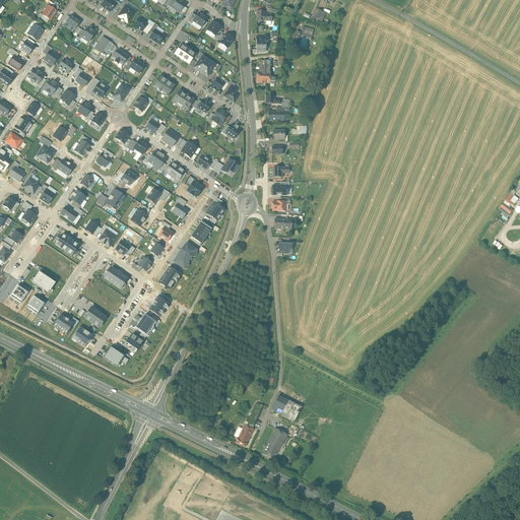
[(120,5),(116,3),(116,4),(109,0),(104,0),(100,6),(109,13),(111,10),(115,13),(118,8),(120,5)]
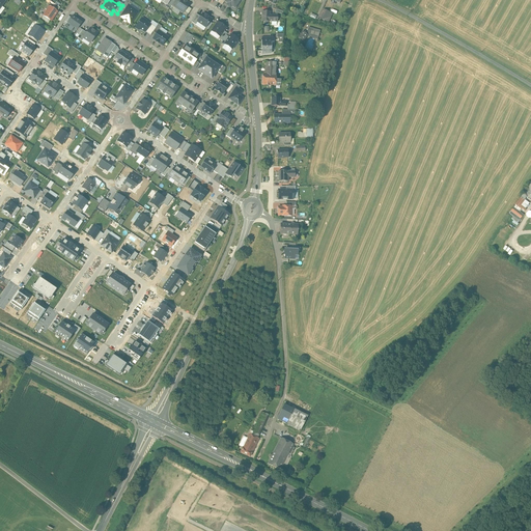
[(126,0),(122,5),(120,8),(124,10),(120,18),(130,24),(136,14),(127,7),(130,3),(126,0)]
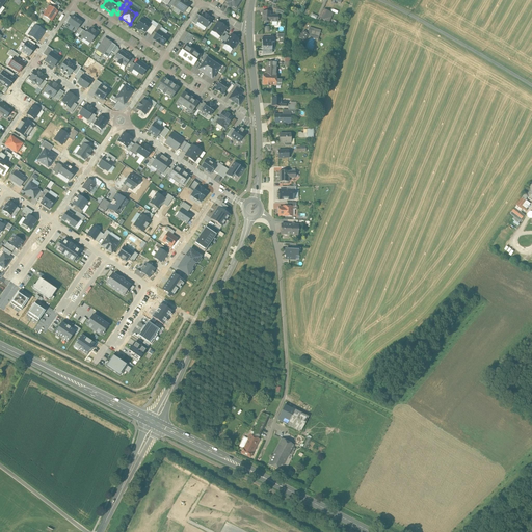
[(170,6),(173,2),(169,0),(160,0),(160,2),(166,6),(165,7),(167,9),(170,6)]
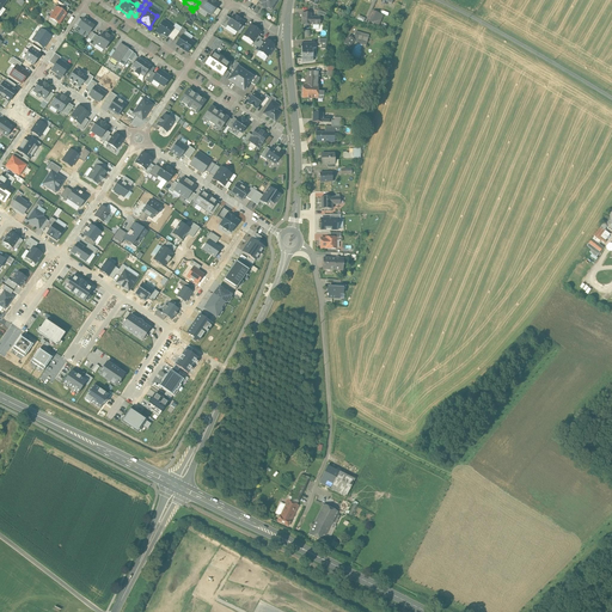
[(200,0),(199,2),(196,7),(200,10),(197,13),(204,18),(207,14),(210,17),(212,14),(215,17),(219,11),(215,8),(218,4),(210,0),(204,0),(200,0)]
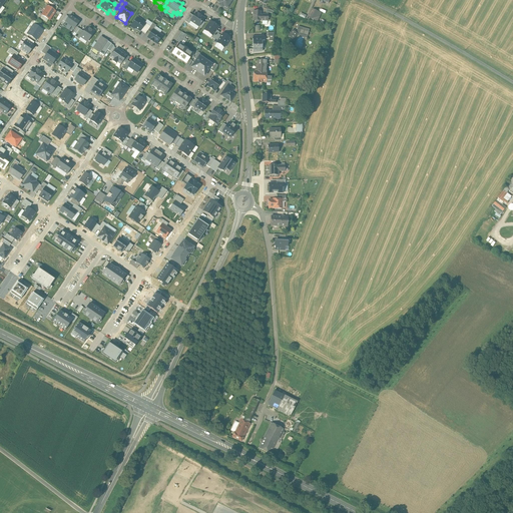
[(210,0),(209,3),(213,5),(215,3),(217,5),(217,6),(221,8),(222,7),(225,9),(230,1),(228,0),(210,0)]
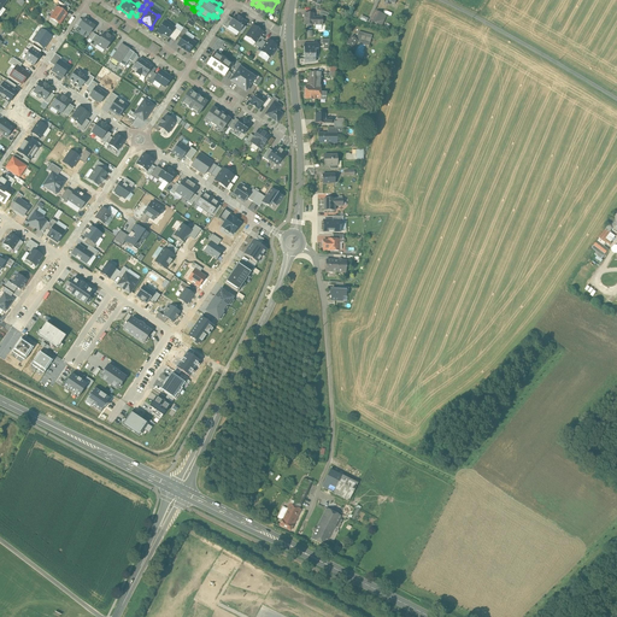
[(51,18),(59,24),(66,15),(58,7),(57,9),(56,7),(53,11),(54,12),(51,18)]
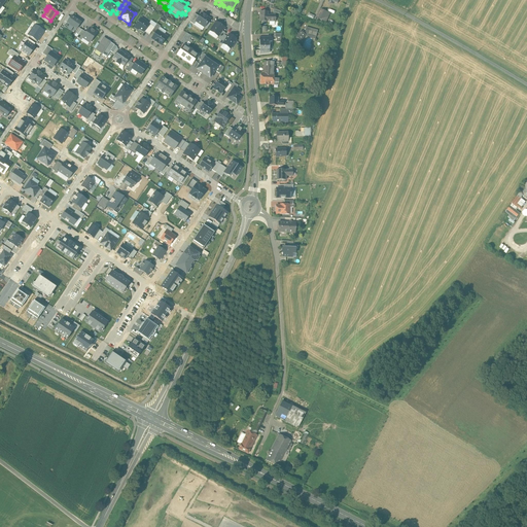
[(321,9),(320,11),(317,18),(325,22),(327,19),(324,18),(327,12),(321,9)]
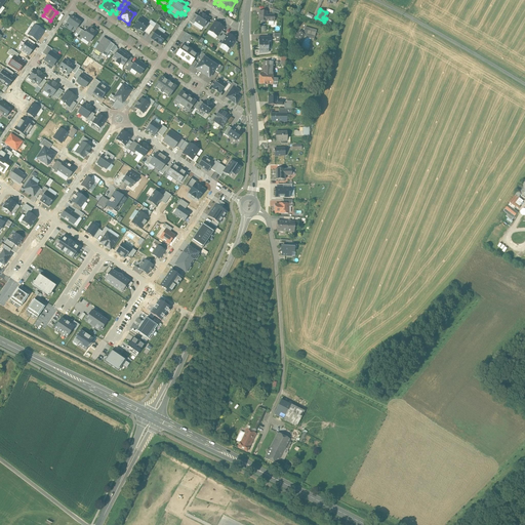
[(267,11),(266,11),(265,11),(259,11),(259,15),(259,21),(274,22),(274,15),(269,14),(269,15),(267,15),(267,11)]
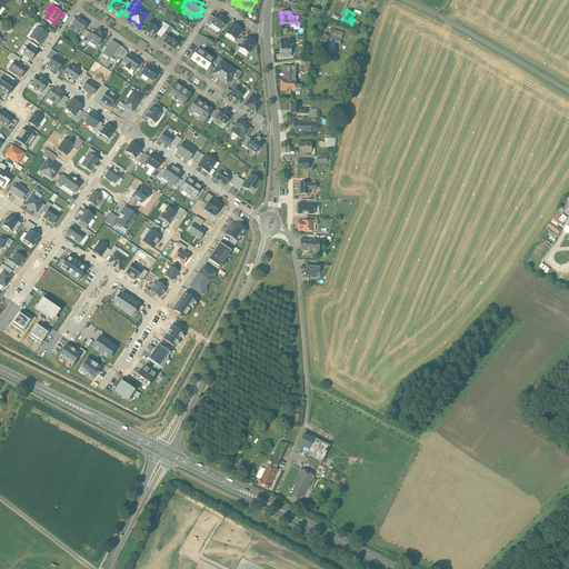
[(210,16),(203,25),(218,35),(227,21),(216,13),(213,18),(210,16)]
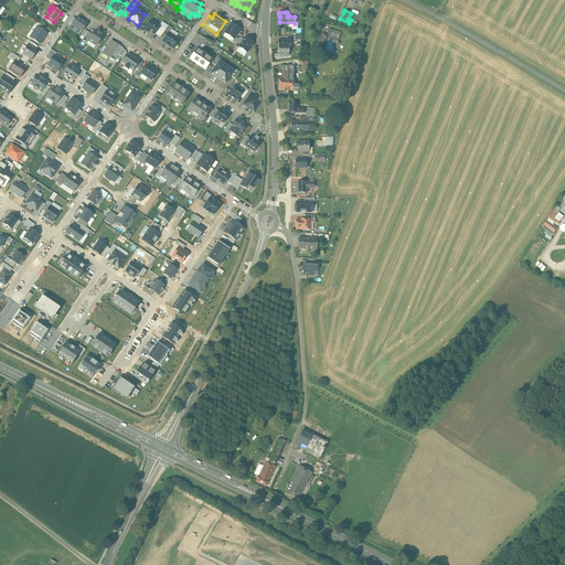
[(72,19),(65,28),(68,31),(71,27),(81,33),(86,24),(76,18),(74,20),(72,19)]
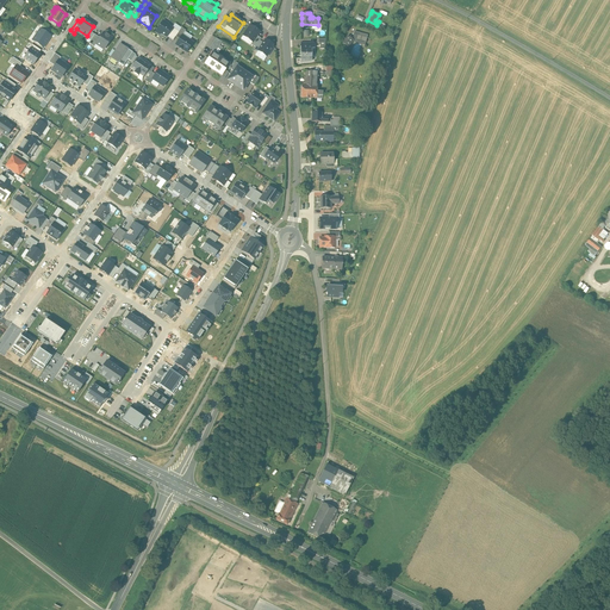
[(166,37),(172,41),(174,38),(179,31),(161,20),(154,31),(165,38),(166,37)]
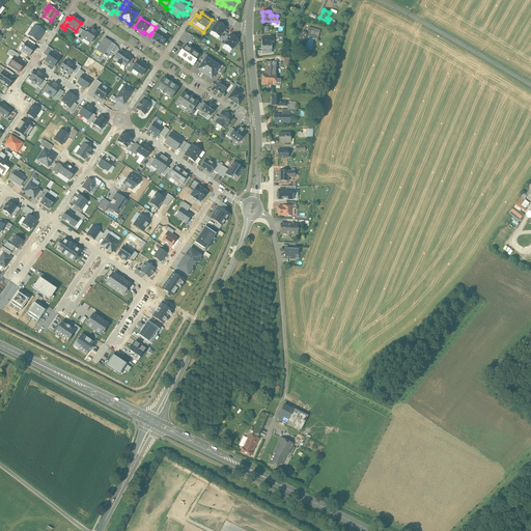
[(36,22),(27,35),(37,43),(45,31),(43,30),(44,27),(36,22)]
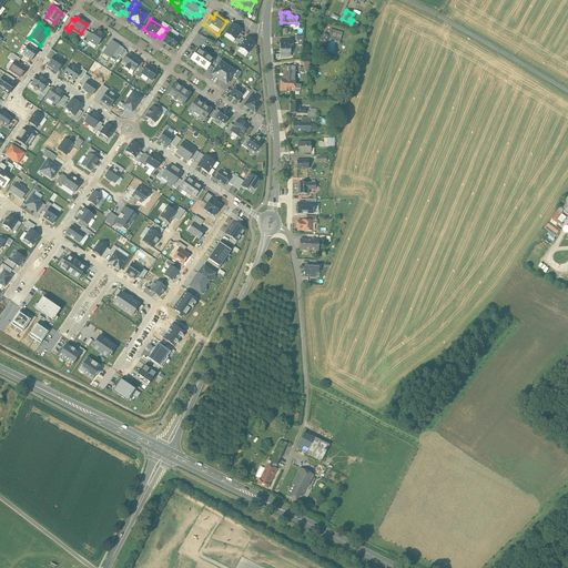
[(237,44),(242,38),(243,36),(240,33),(241,31),(231,23),(222,37),(232,43),(233,42),(237,44)]
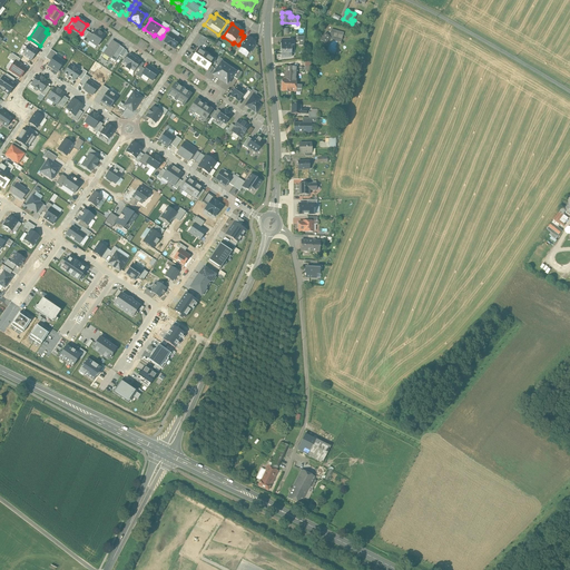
[(168,27),(167,29),(163,36),(167,39),(164,43),(175,50),(180,40),(169,33),(173,30),(168,27)]
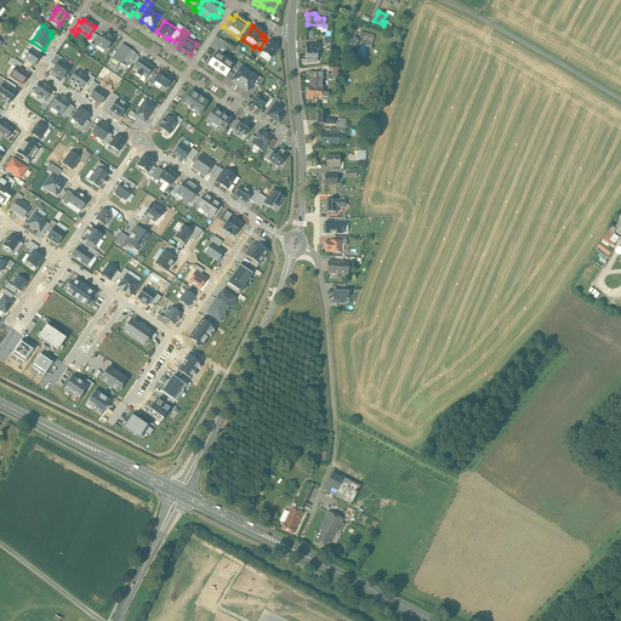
[(96,36),(90,44),(95,47),(96,46),(104,52),(113,39),(104,33),(100,39),(96,36)]
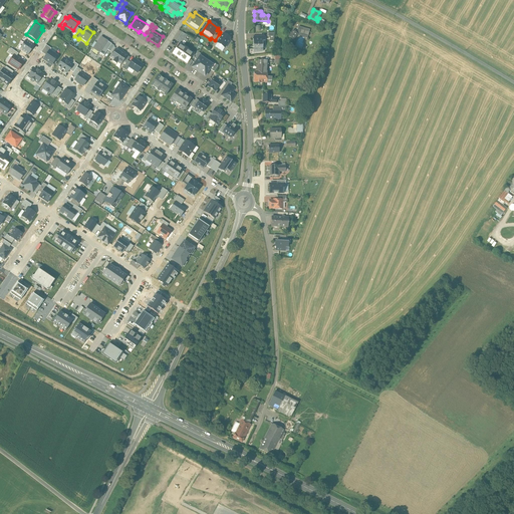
[(296,31),(297,32),(298,33),(297,34),(307,38),(308,37),(309,32),(298,29),(296,31)]
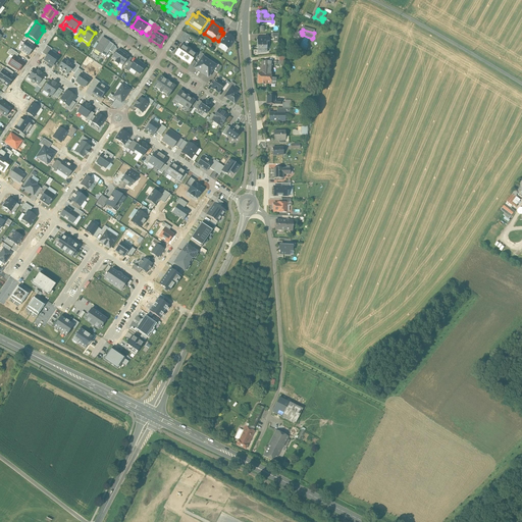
[(179,41),(185,44),(190,35),(181,31),(177,37),(180,39),(179,41)]
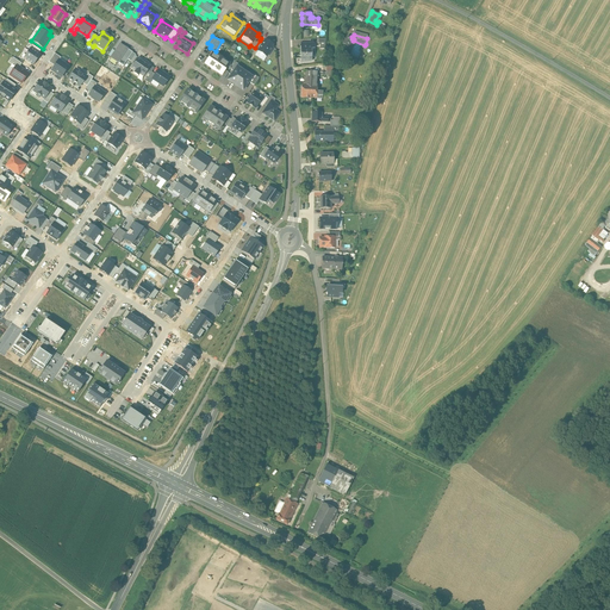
[(349,47),(352,43),(354,39),(349,36),(344,43),(349,47)]
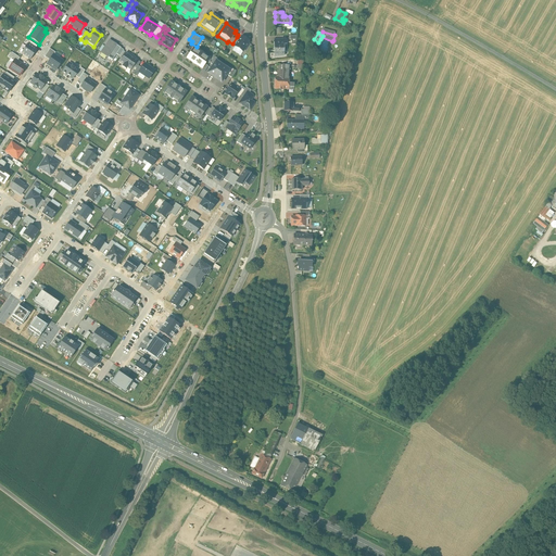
[(232,43),(230,47),(235,49),(236,47),(242,52),(250,41),(241,36),(240,39),(237,37),(232,43)]
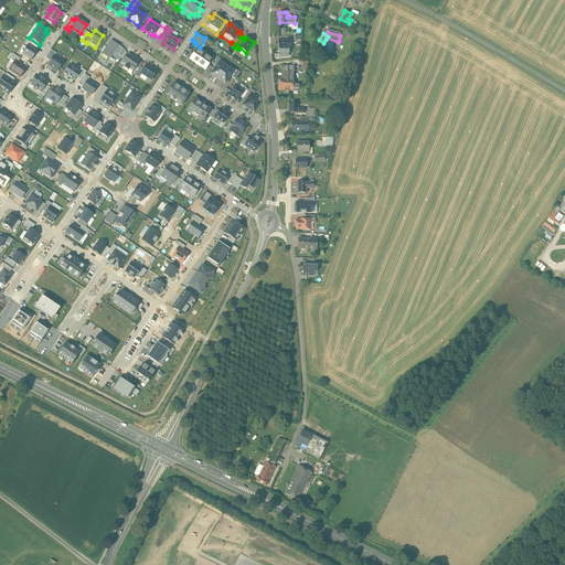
[(291,40),(289,40),(278,40),(278,44),(280,44),(280,46),(279,46),(279,57),(288,56),(288,45),(290,45),(291,45),(291,44),(291,40)]
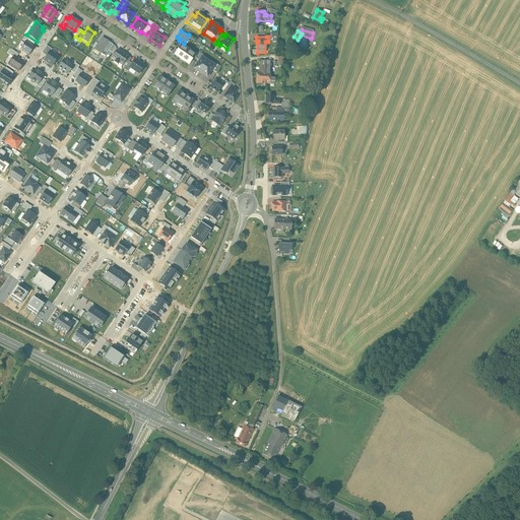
[(26,41),(20,50),(28,56),(35,47),(34,46),(35,43),(27,38),(25,41),(26,41)]
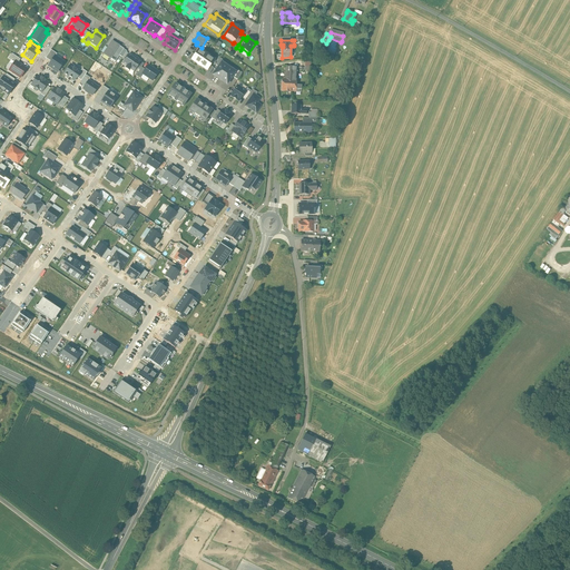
[(118,56),(121,59),(126,52),(111,42),(102,55),(114,62),(118,56)]
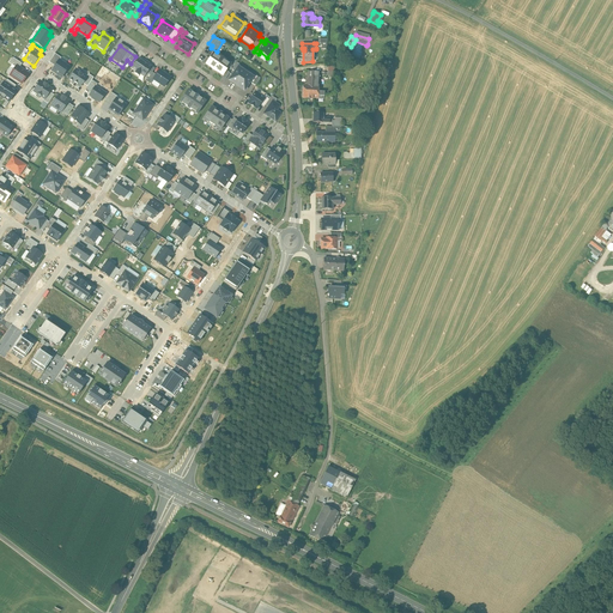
[(204,55),(199,61),(225,79),(229,74),(225,72),(230,64),(212,52),(207,58),(204,55)]
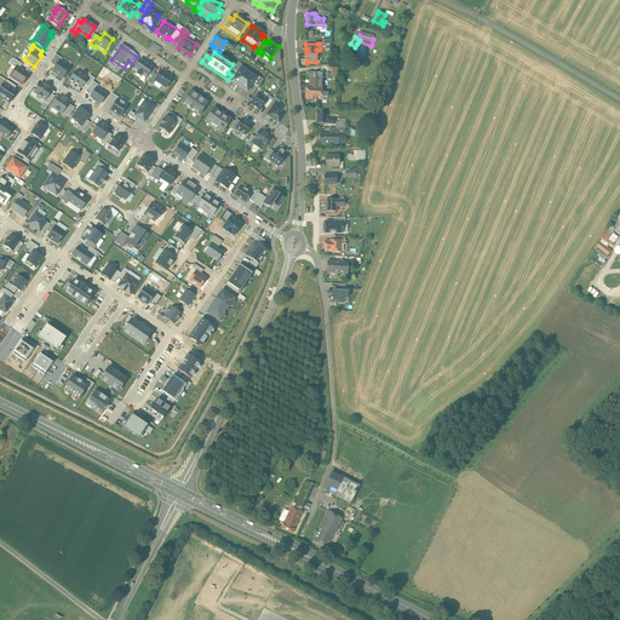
[(56,56),(50,64),(55,68),(52,72),(63,79),(70,69),(59,62),(61,59),(56,56)]
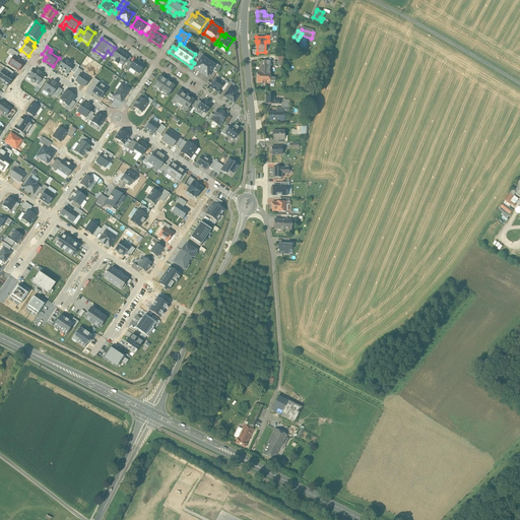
[(11,50),(9,53),(13,56),(7,64),(18,72),(25,62),(16,57),(18,54),(11,50)]
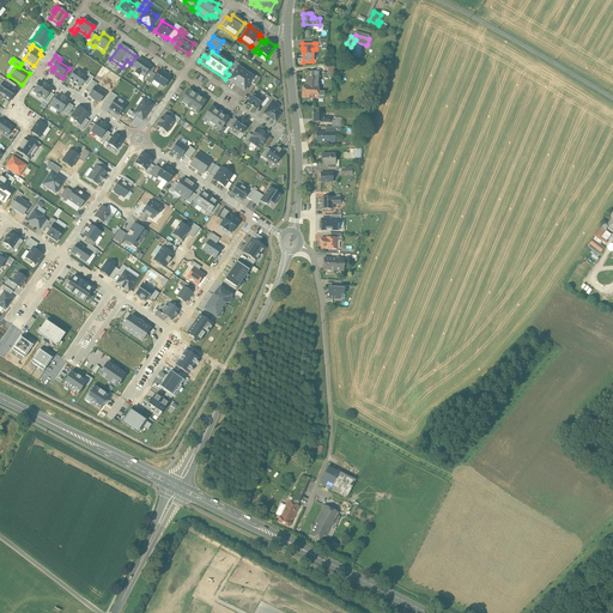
[(144,77),(146,74),(150,77),(151,73),(155,70),(138,59),(131,68),(144,77)]
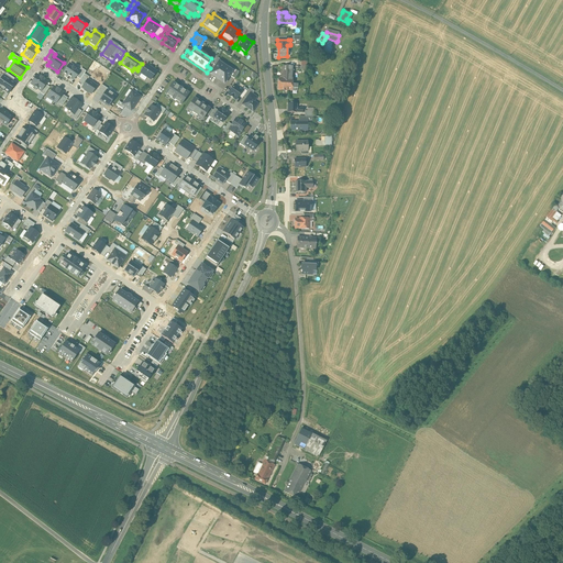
[(217,61),(208,75),(223,85),(232,72),(217,61)]
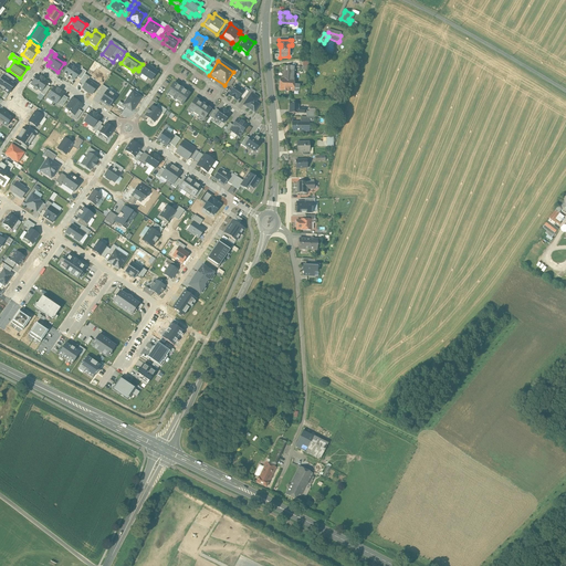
[(138,71),(135,75),(138,77),(140,73),(152,81),(158,71),(147,63),(143,70),(139,67),(138,71)]
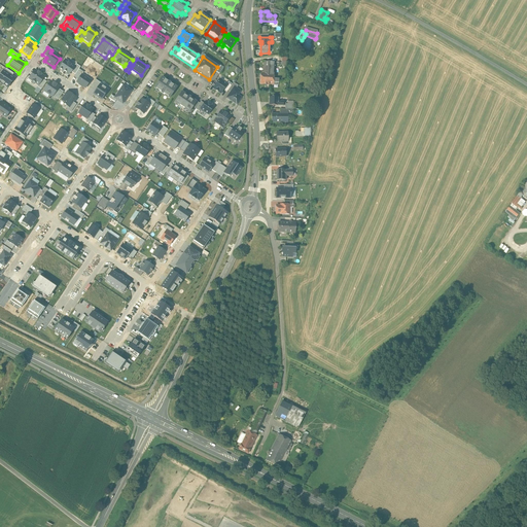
[(65,60),(60,69),(69,75),(71,72),(75,75),(79,70),(80,68),(75,65),(74,66),(65,60)]
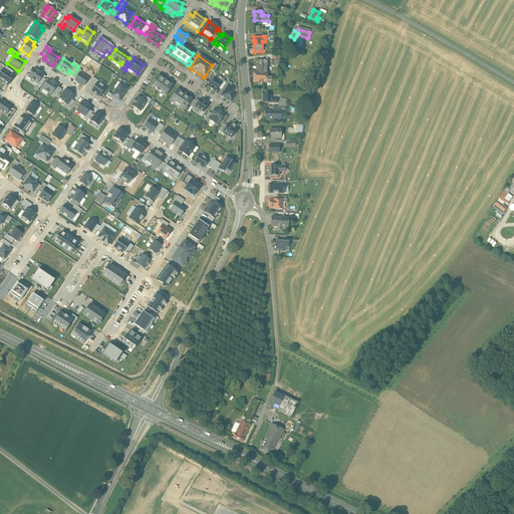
[(266,71),(266,65),(267,60),(258,59),(257,71),(255,70),(254,81),(267,82),(272,82),(272,77),(267,76),(268,71),(266,71)]
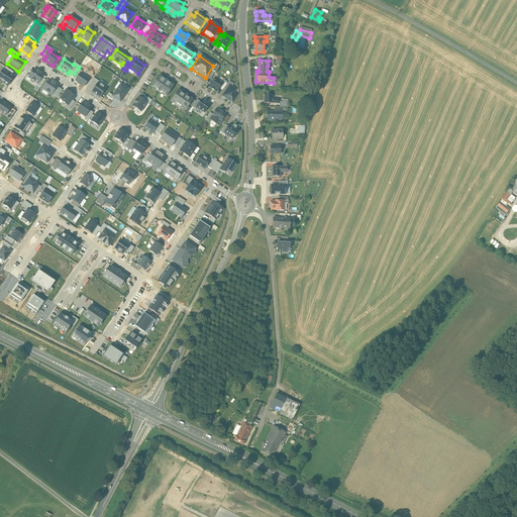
[(3,69),(0,73),(0,81),(8,86),(15,76),(12,74),(13,72),(6,67),(4,69),(3,69)]
